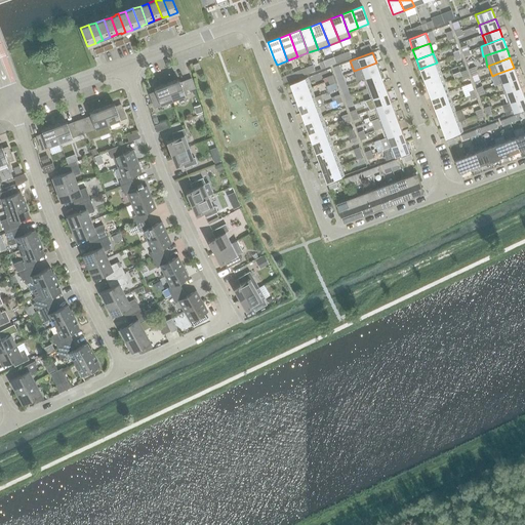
[(376,63),(354,71),(358,81),(363,79),(380,73),(376,63)]
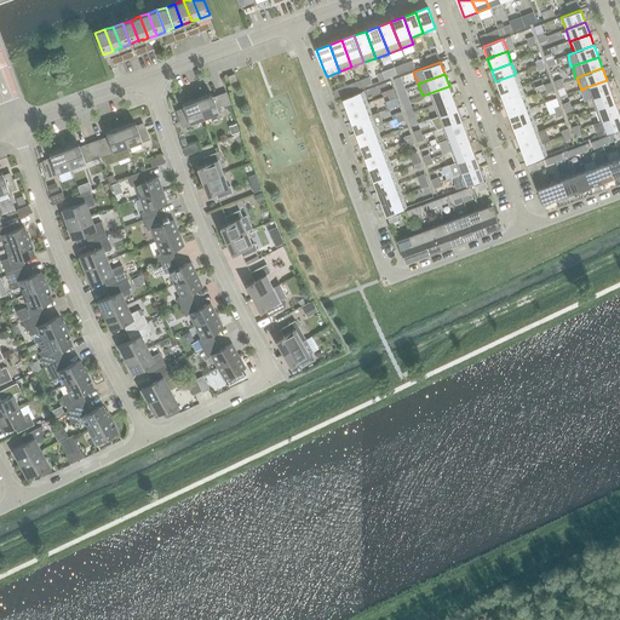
[(520,86),(516,74),(495,81),(500,93),(520,86)]
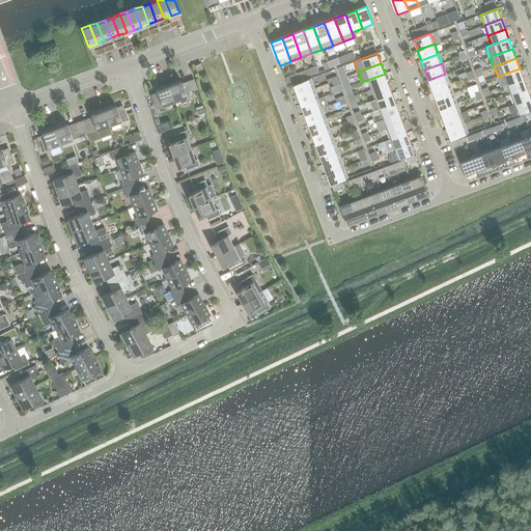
[(501,86),(506,84),(523,78),(520,68),(502,75),(498,77),(501,86)]
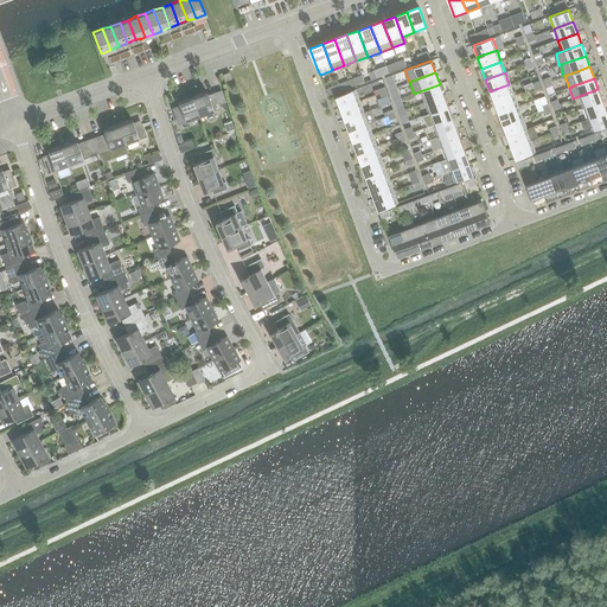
[(443,95),(440,84),(420,91),(425,102),(443,95)]
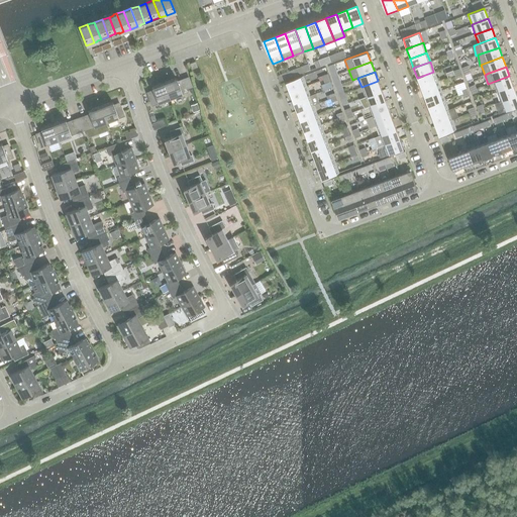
[(433,72),(417,78),(421,87),(437,81),(433,72)]
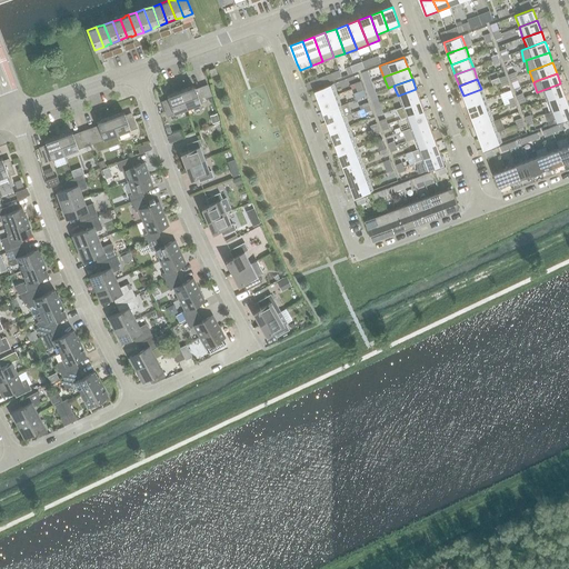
[(337,95),(332,83),(315,90),(318,101),(337,95)]
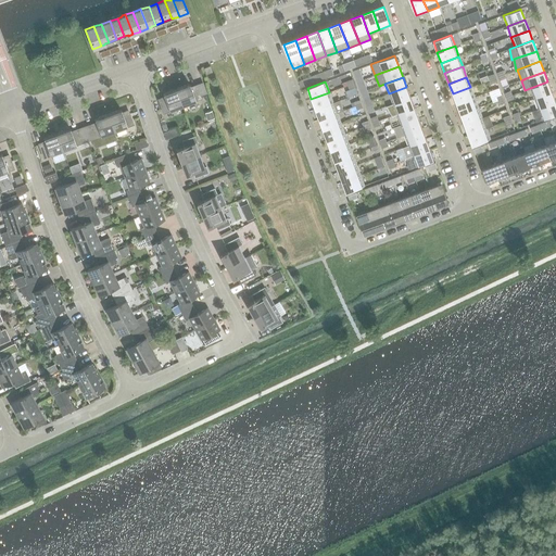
[(552,92),(547,81),(530,88),(534,99),(552,92)]
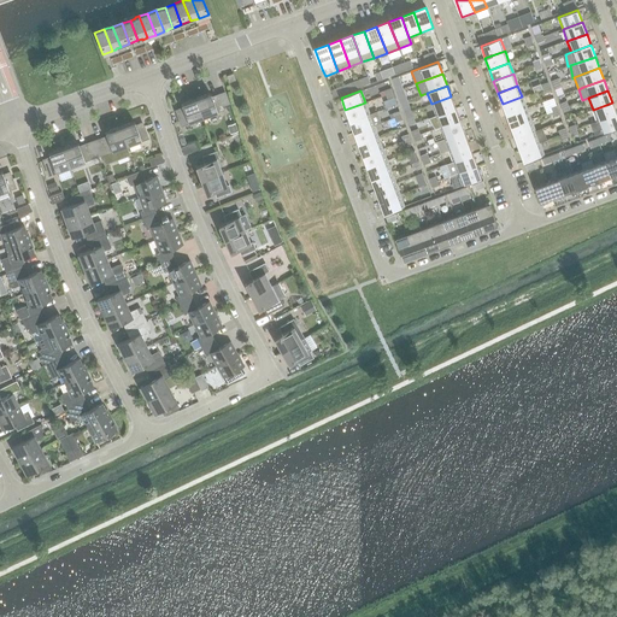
[(210,94),(195,99),(203,118),(223,110),(218,95),(211,98),(210,94)]
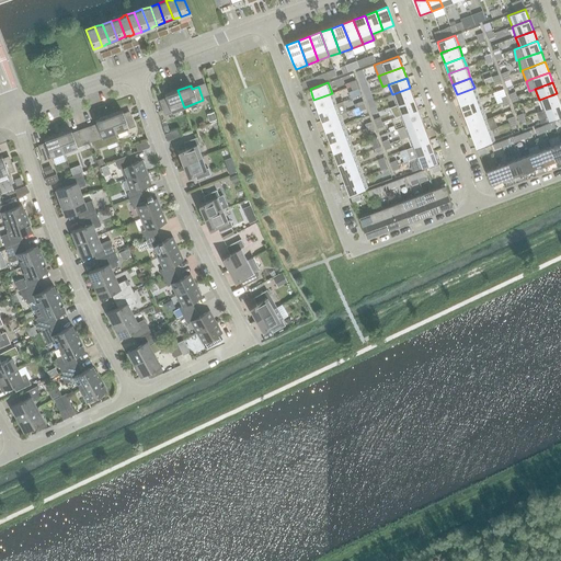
[(410,88),(392,94),(396,105),(414,99),(410,88)]
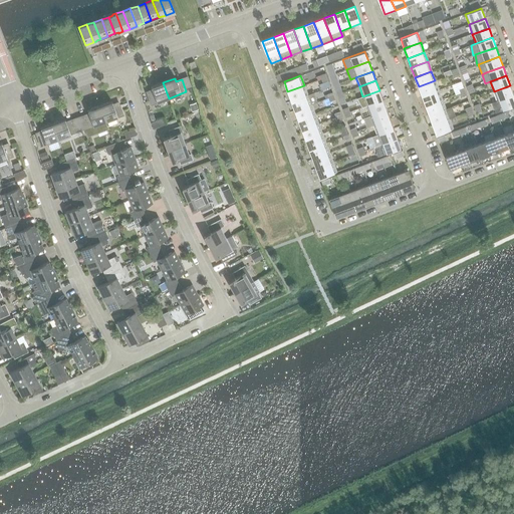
[(435,80),(419,86),(422,96),(438,90),(435,80)]
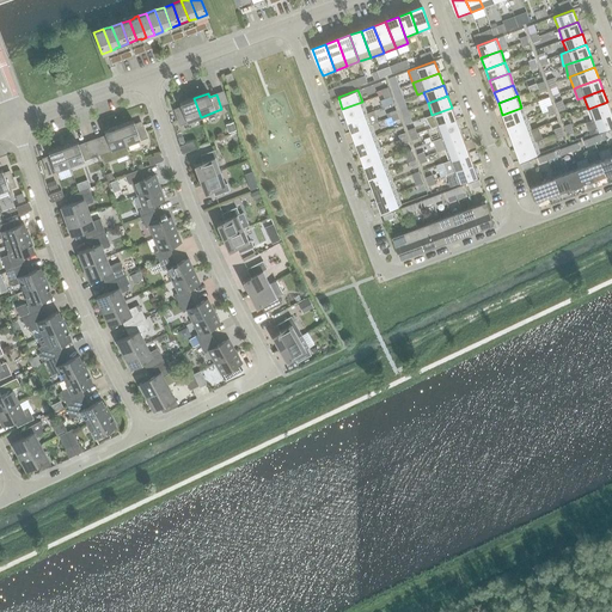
[(179,126),(201,117),(194,98),(179,104),(181,108),(173,111),(179,126)]
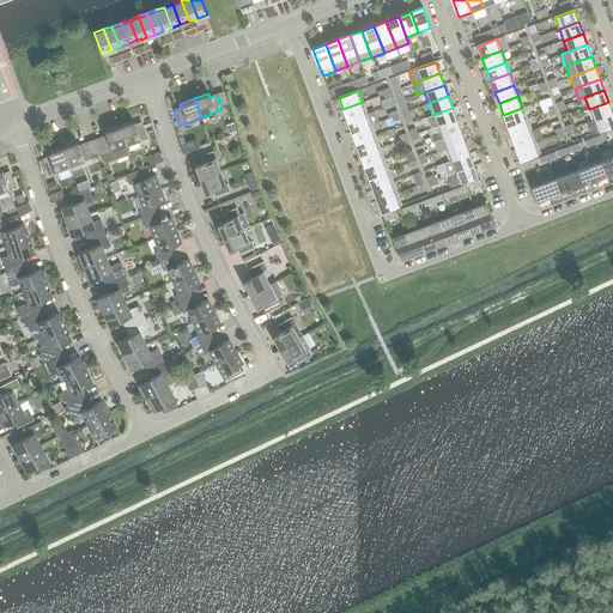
[(366,114),(363,102),(343,109),(347,121),(366,114)]
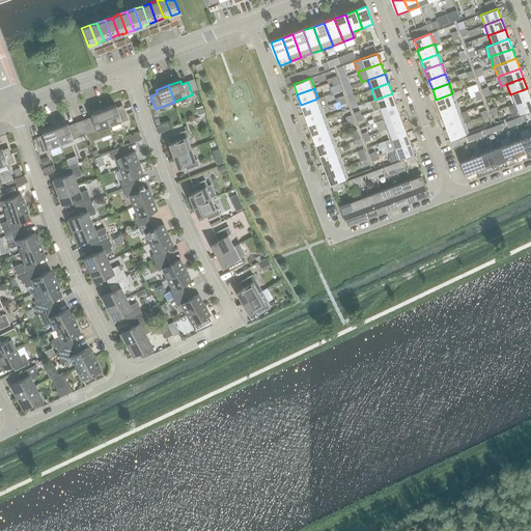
[(530,99),(527,88),(510,94),(513,105),(530,99)]
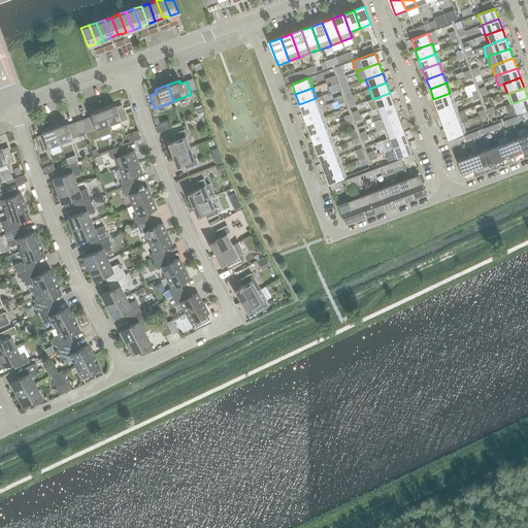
[(393,102),(390,93),(372,99),(367,101),(372,110),(376,108),(393,102)]
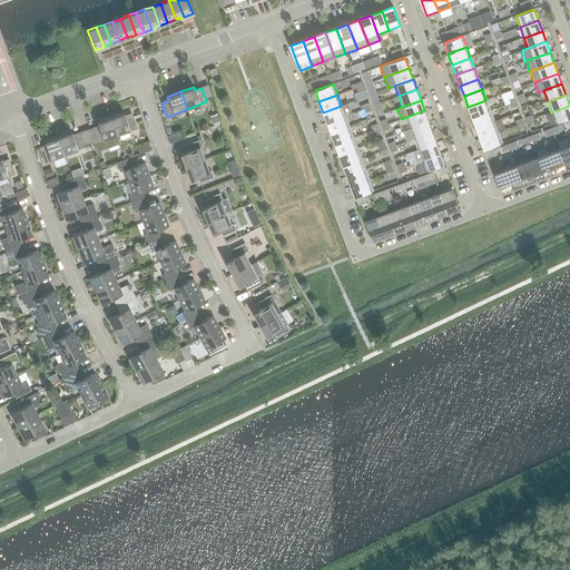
[(485,100),(468,107),(472,117),(490,110),(485,100)]
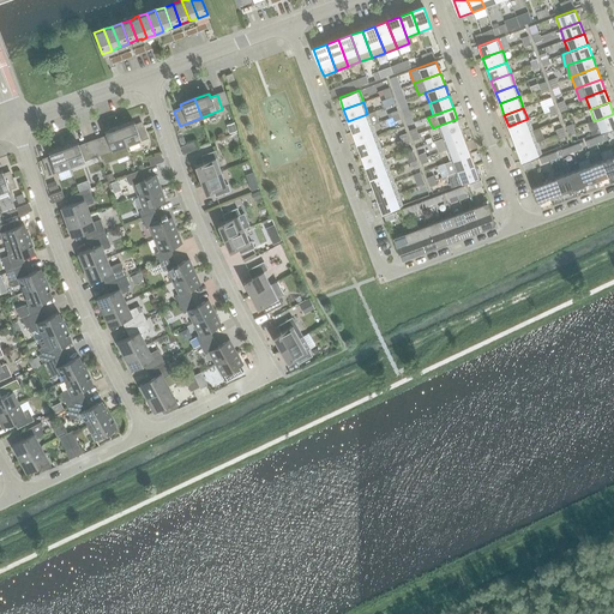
[(372,125),(367,114),(348,121),(353,132),(372,125)]
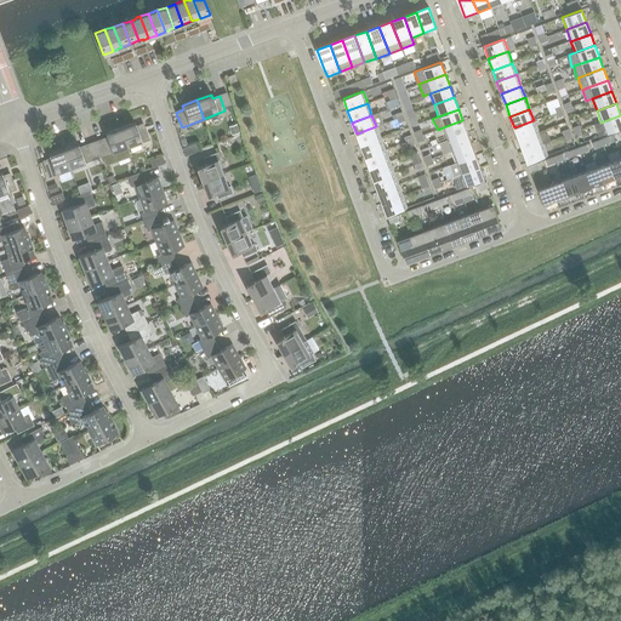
[(620,117),(620,115),(600,123),(605,135),(620,127),(620,117)]
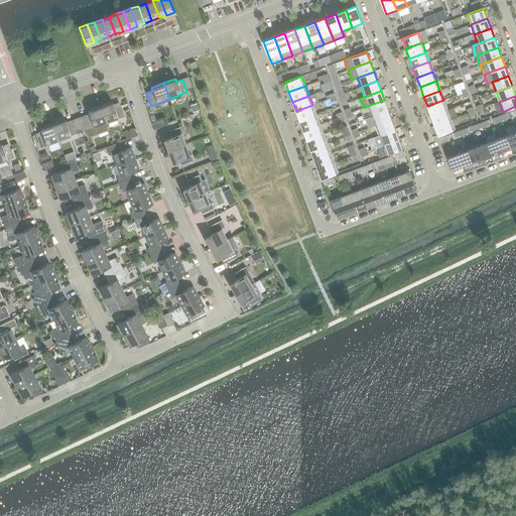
[(372,116),(388,110),(384,100),(368,106),(372,116)]
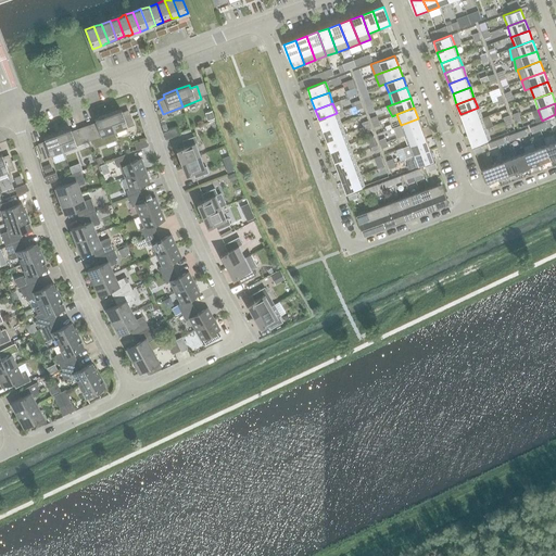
[(478,108),(460,114),(464,125),(482,118),(478,108)]
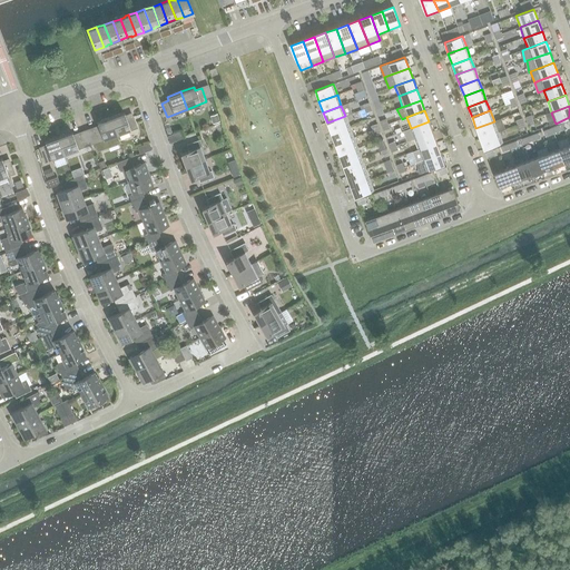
[(124,112),(110,118),(117,135),(136,128),(131,115),(125,117),(124,112)]
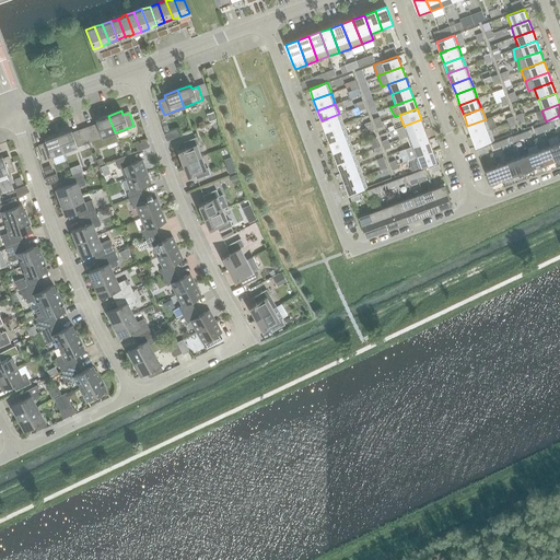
[(206,114),(209,121),(216,119),(212,112),(206,114)]
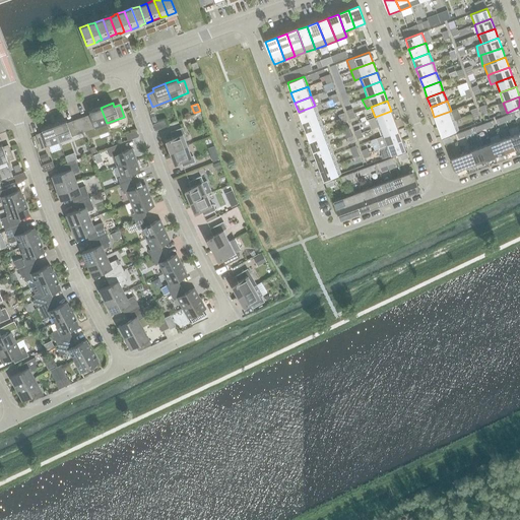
[(318,116),(315,106),(299,112),(302,122),(318,116)]
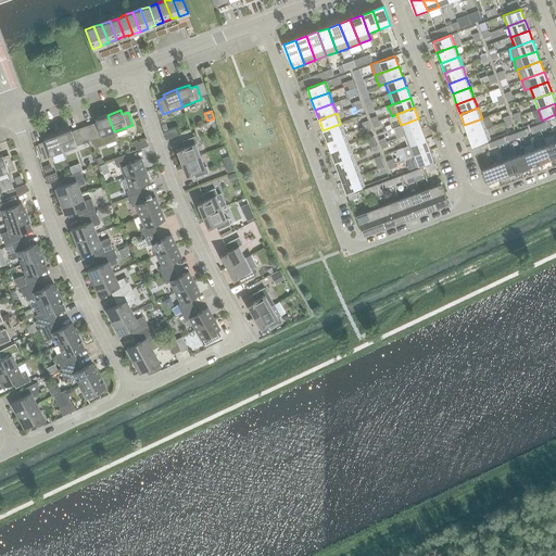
[(95,148),(117,140),(114,131),(108,115),(93,119),(96,124),(84,128),(88,141),(91,140),(95,148)]
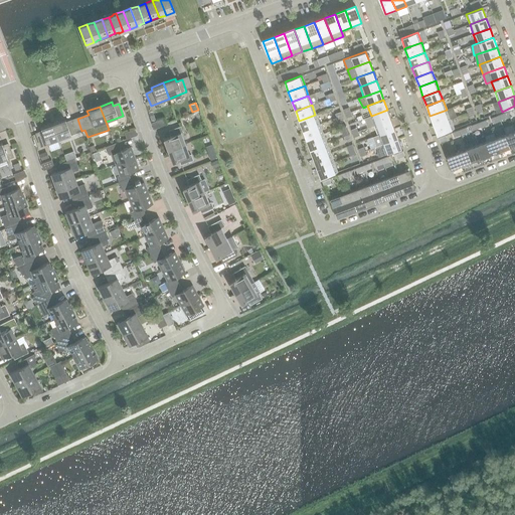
[(447,110),(430,116),(434,125),(450,119),(457,117),(454,108),(447,110)]
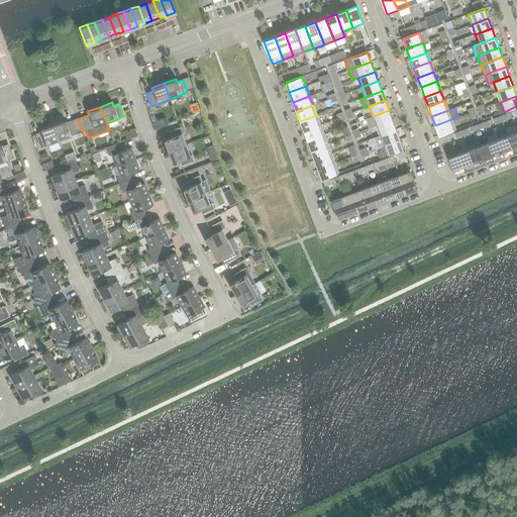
[(389,110),(373,116),(376,126),(393,119),(389,110)]
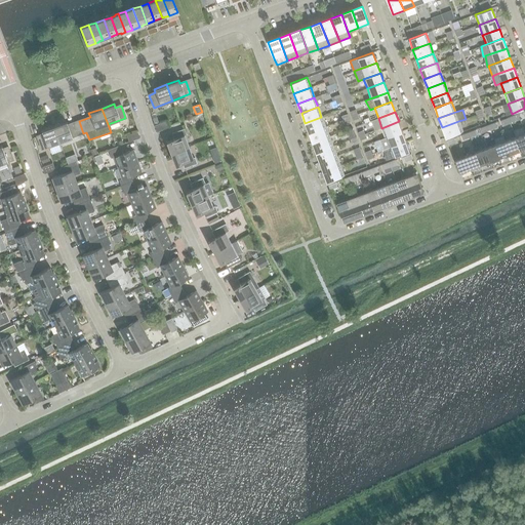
[(325,126),(321,117),(305,123),(309,133),(325,126)]
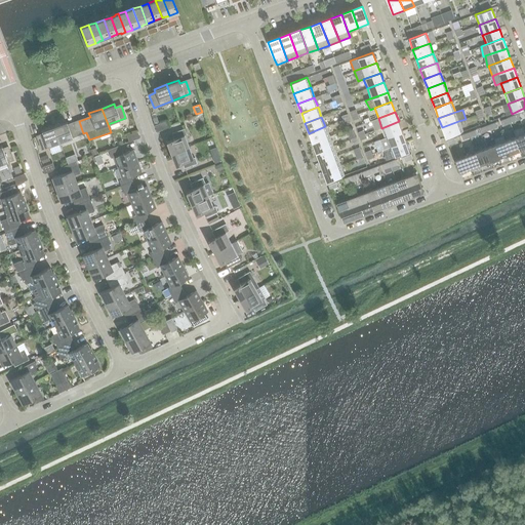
[(161,129),(171,126),(169,119),(159,123),(161,129)]
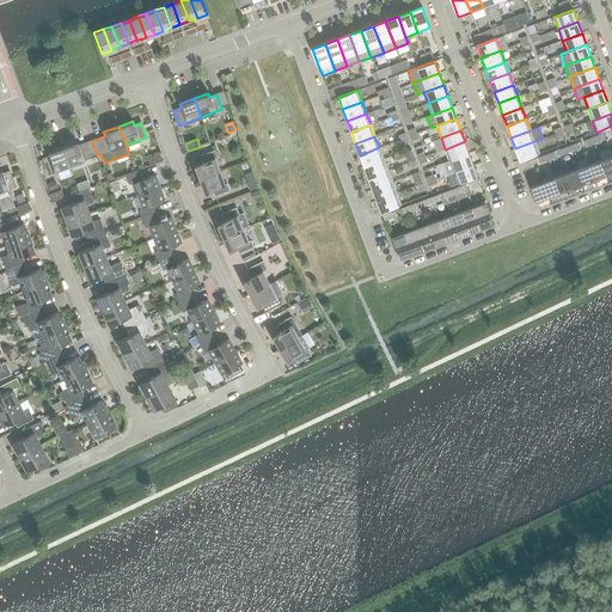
[(77,142),(62,147),(69,166),(97,155),(92,141),(78,146),(77,142)]
